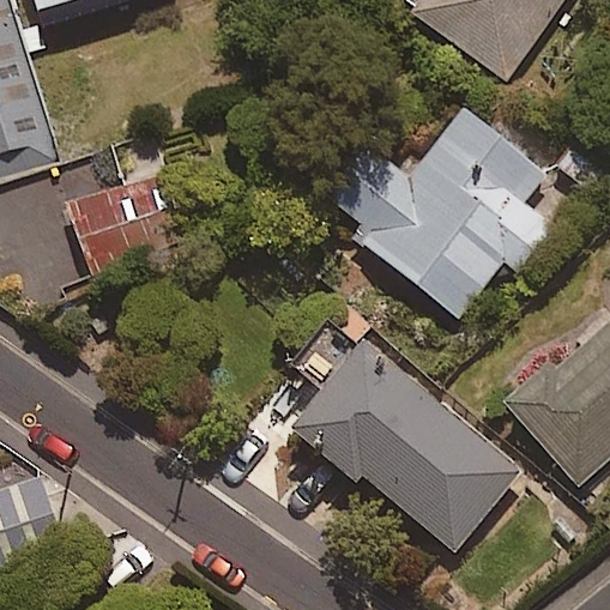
[(0,176),(54,161),(5,0),(0,0),(0,176)]
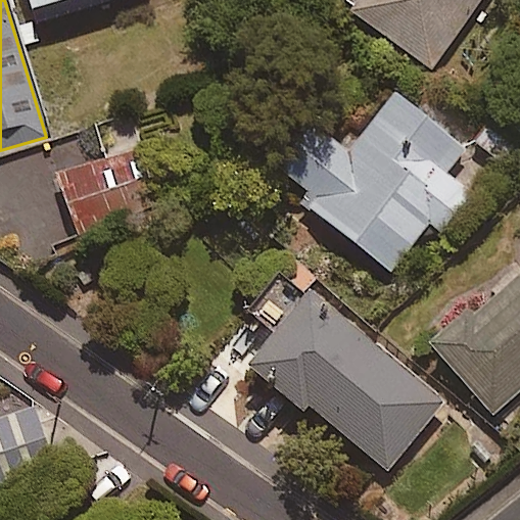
[(27,0),(34,21),(103,0),(27,0)]
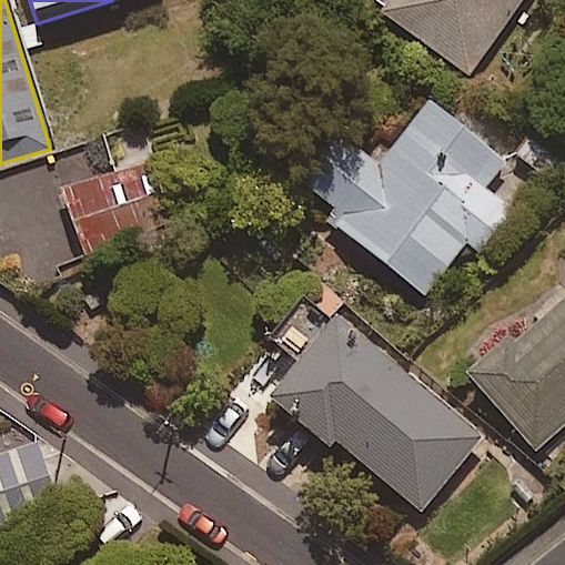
[(393,0),(385,11),(471,73),(524,0),(393,0)]
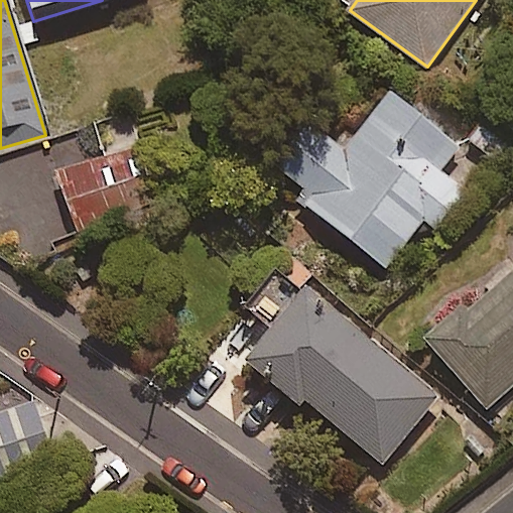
[(272,162),(311,194),(303,203),(385,268),(424,219),(434,228),(464,193),(437,171),(459,145),(392,93),(347,149),(308,118),(272,162)]
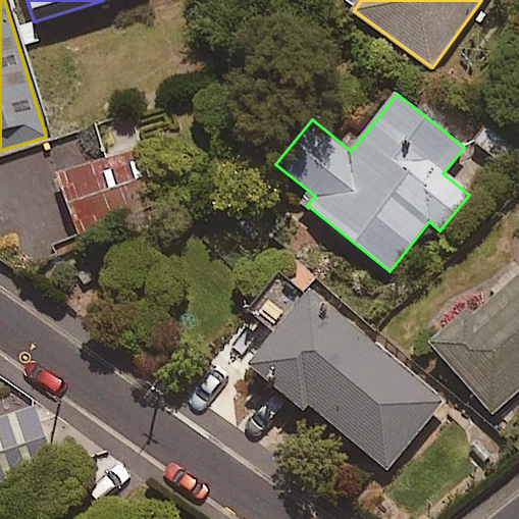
[(162,203),(145,148),(63,174),(82,229),(162,203)]
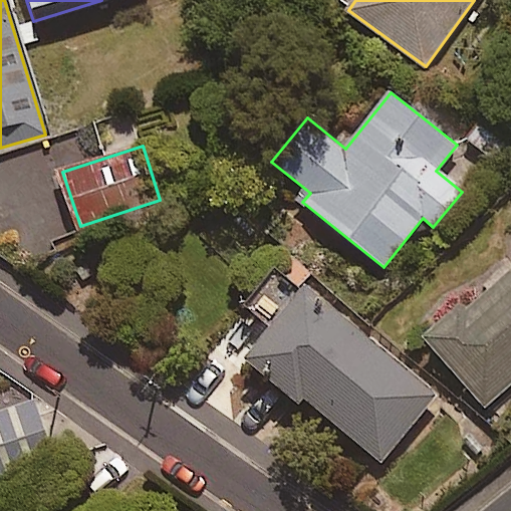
[(436,396),(280,272),(249,311),(278,333),(256,361),(382,462),(436,396)]
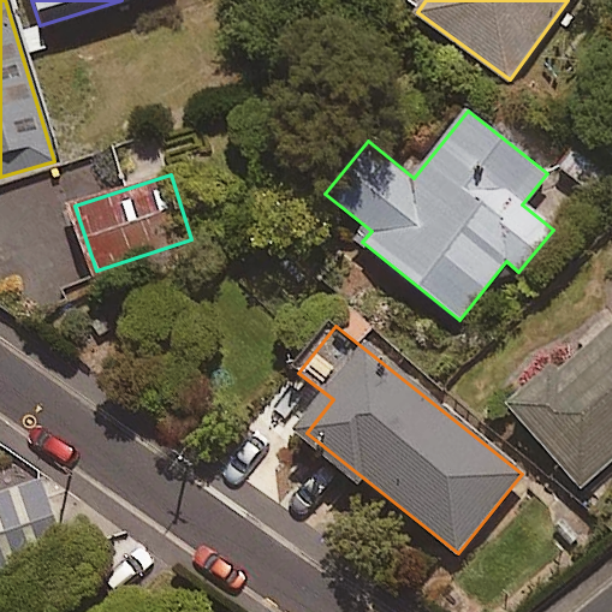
[(611,459),(611,333),(518,414),(581,487),(611,459)]
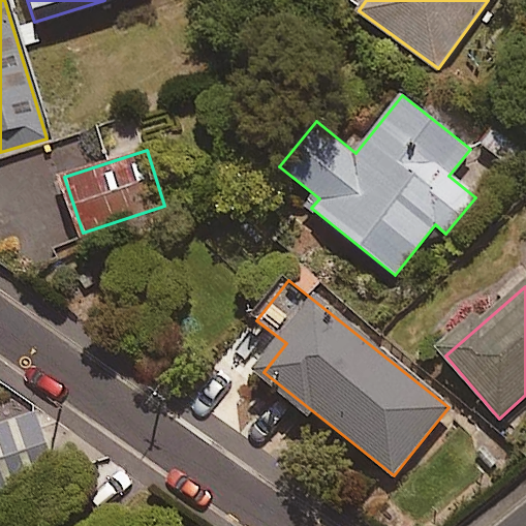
[(0,495),(54,481),(36,418),(0,428),(0,495)]
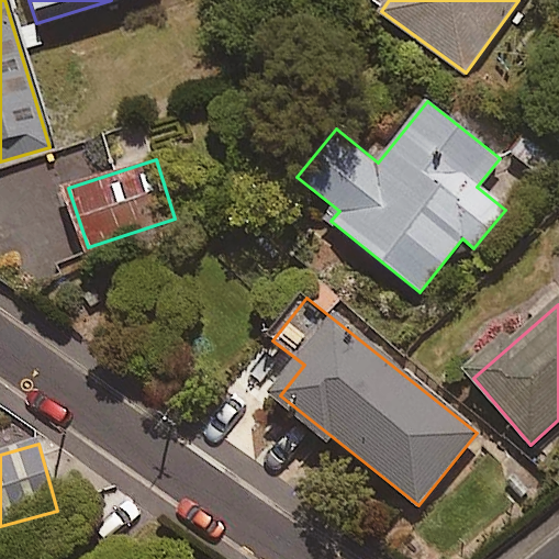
All buildings are outlined.
